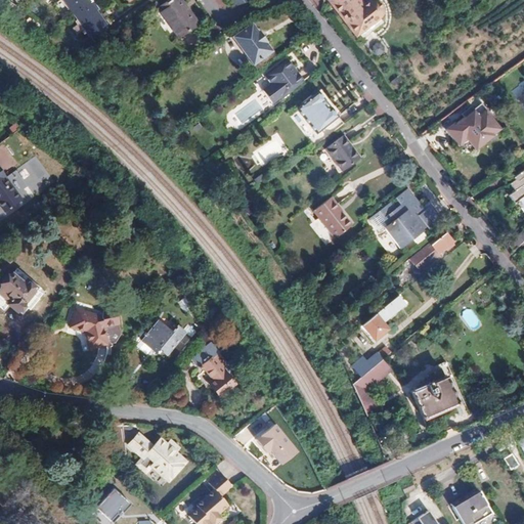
[(106,24),(88,0),(63,0),(91,36),(106,24)]
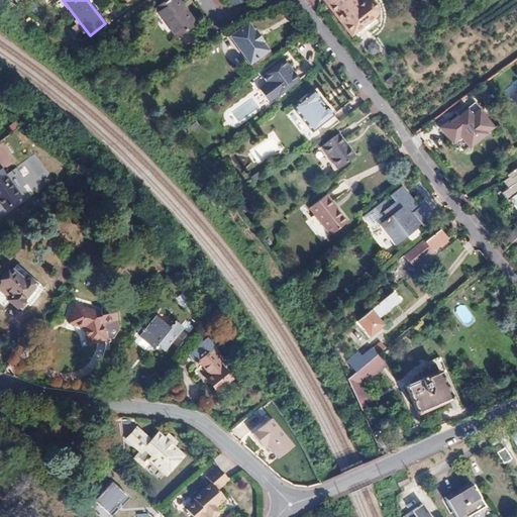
[(196,22),(179,0),(167,0),(156,8),(177,36),(196,22)]
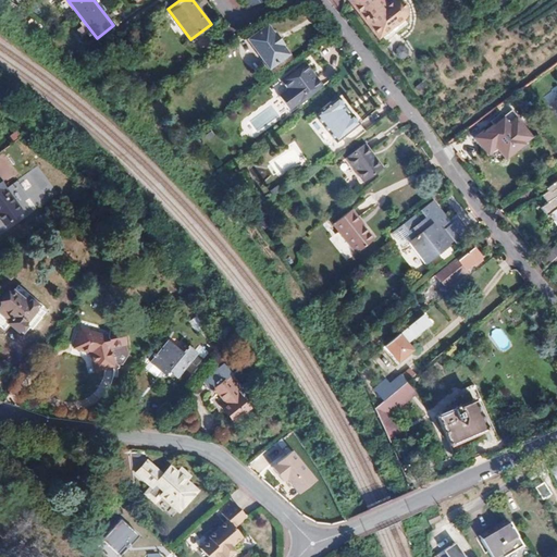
[(376,39),(401,20),(404,15),(405,13),(405,11),(404,9),(403,5),(400,4),(398,3),(396,2),(391,3),(387,0),(349,0),(347,2),(376,39)]
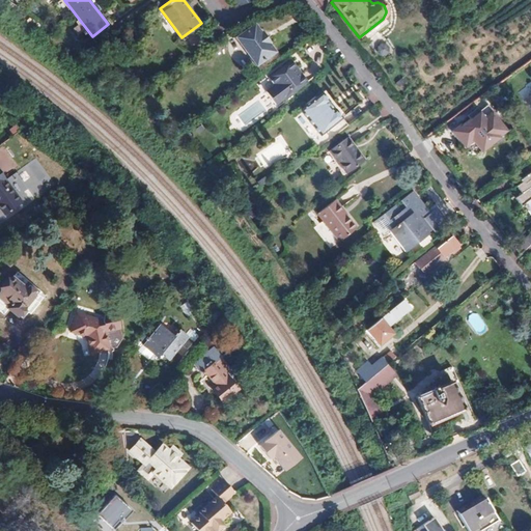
[(287,52),(282,44),(279,45),(273,36),(274,35),(266,25),(264,26),(259,19),(240,33),(260,59),(255,64),(260,72),(287,52)]
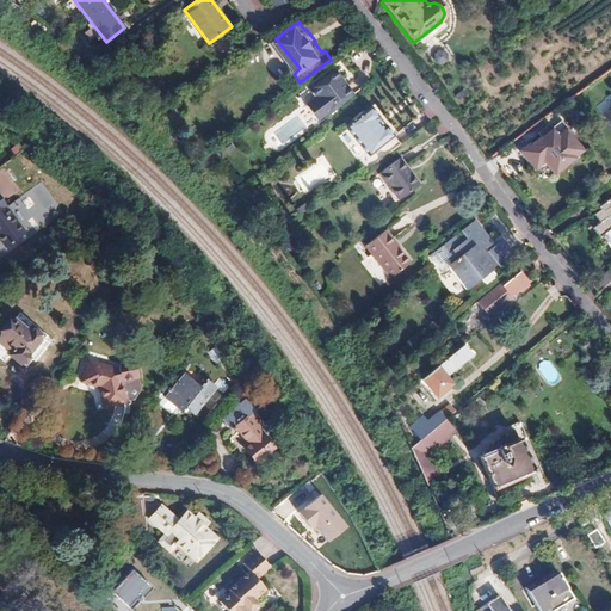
[(325,115),(360,88),(341,62),(315,82),(322,92),(313,99),(325,115)]
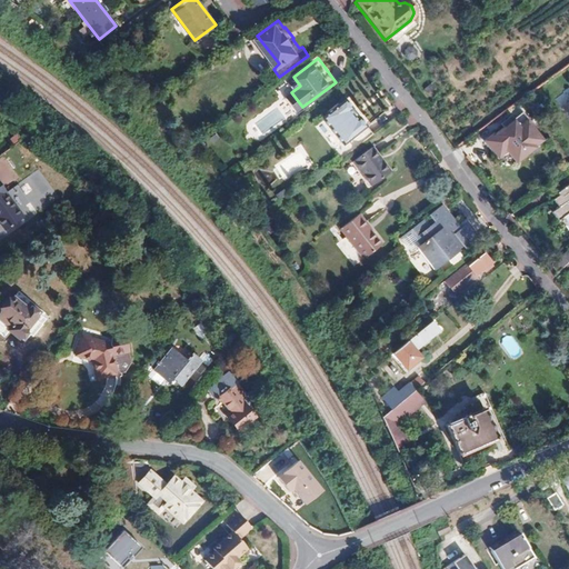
[(373,121),(366,111),(362,113),(357,106),(359,103),(353,96),(330,115),(356,148),(370,137),(363,129),(373,121)]
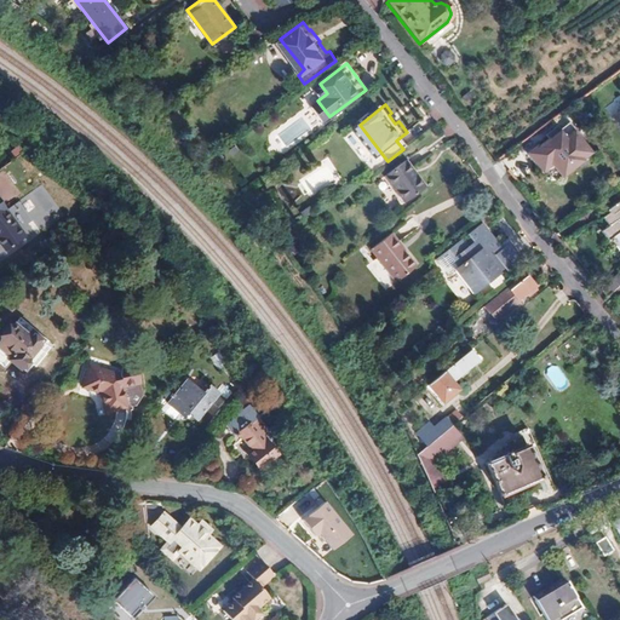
[(592,154),(593,153),(568,121),(560,128),(556,125),(545,135),(549,137),(528,154),(543,172),(546,170),(554,166),(561,164),(569,162),(577,161),(583,159),(592,154)]
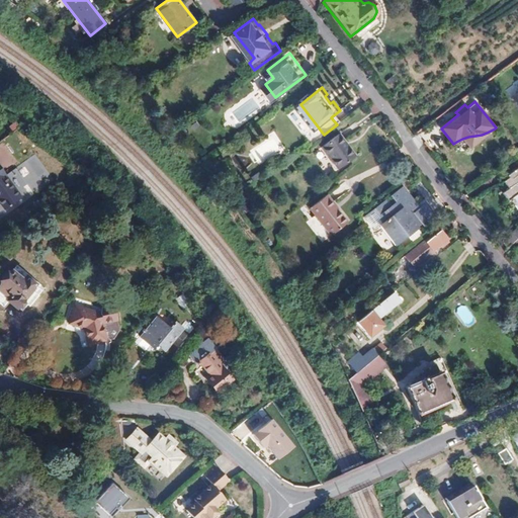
[(355,157),(338,135),(321,149),(338,170),(355,157)]
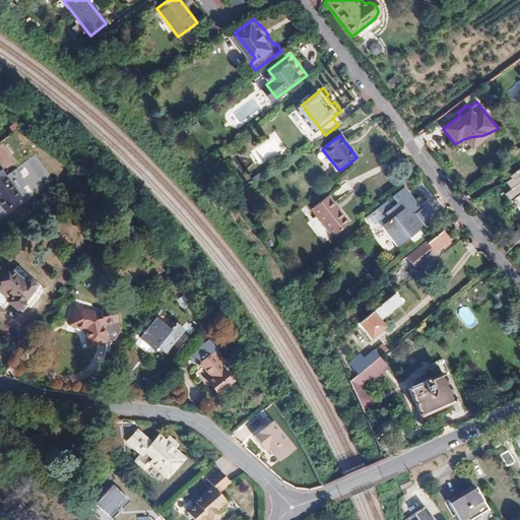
[(0,200),(8,212),(25,199),(10,177),(11,177),(1,161),(0,161),(0,200)]
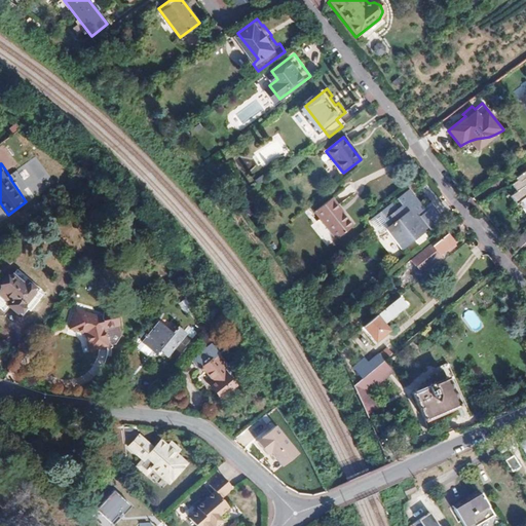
[(523,187),(512,195),(518,203),(521,200),(523,202),(521,203),(524,209),(525,208),(525,170),(517,178),(523,187)]
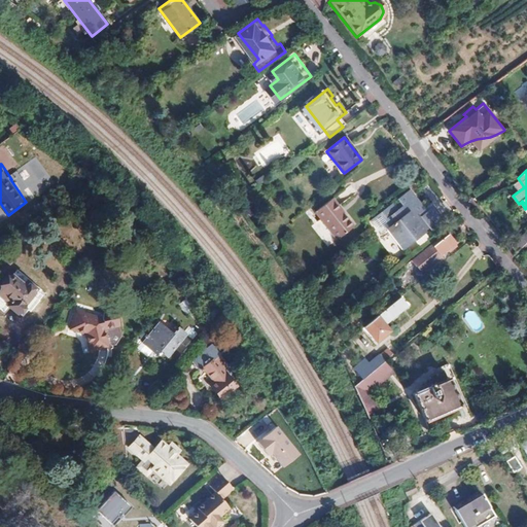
[(432,229),(446,219),(434,205),(428,210),(425,213),(422,210),(426,207),(411,188),(397,199),(403,206),(398,209),(392,203),(372,219),(382,233),(387,229),(403,248),(426,231),(426,230),(429,226),(432,229)]
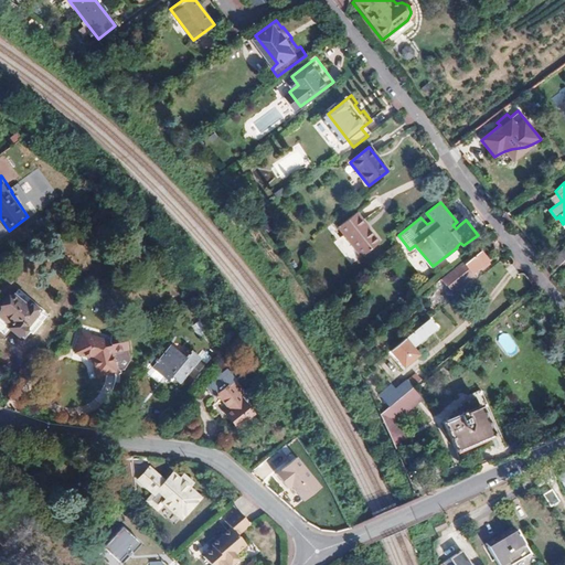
[(356,213),(338,228),(361,257),(380,242),(369,230),(362,223),(363,222),(356,213)]
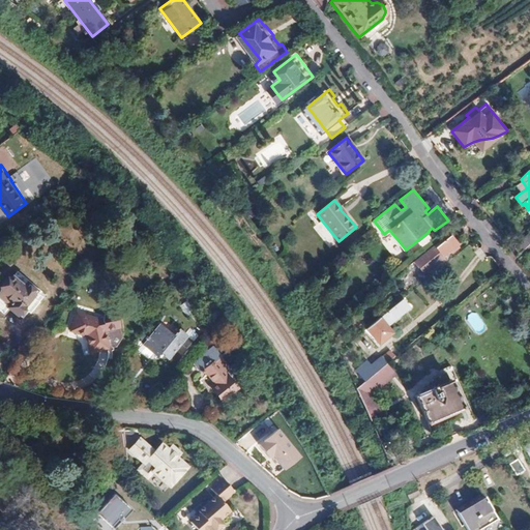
[(443,257),(458,244),(450,235),(446,238),(445,236),(439,241),(441,243),(435,247),(442,257),(443,257)]
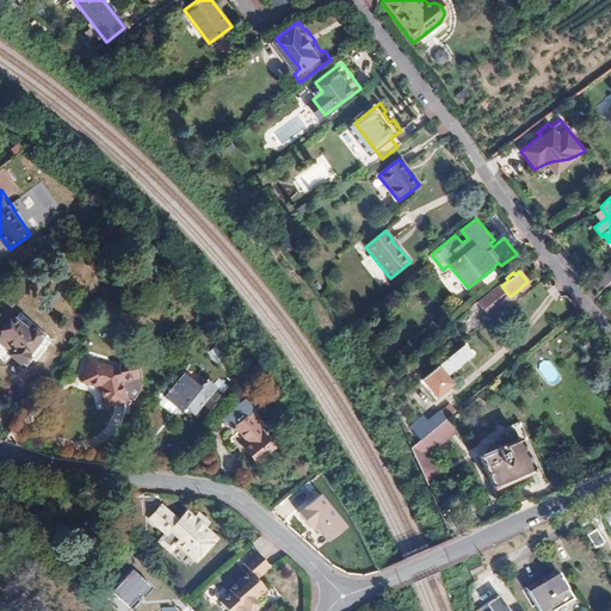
[(494,313),(512,297),(511,296),(510,296),(501,285),(508,281),(506,278),(476,302),(482,309),(487,304),(494,313)]
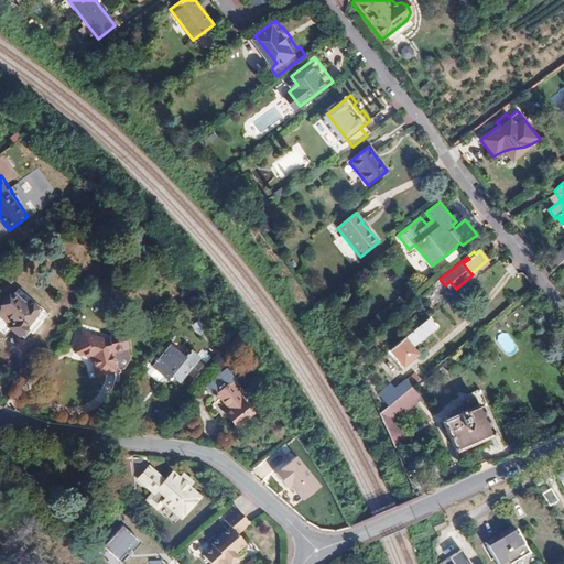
[(9,292),(0,303),(0,328),(2,331),(8,324),(17,332),(20,328),(23,331),(26,326),(29,327),(39,316),(31,310),(35,305),(25,297),(22,303),(9,292)]
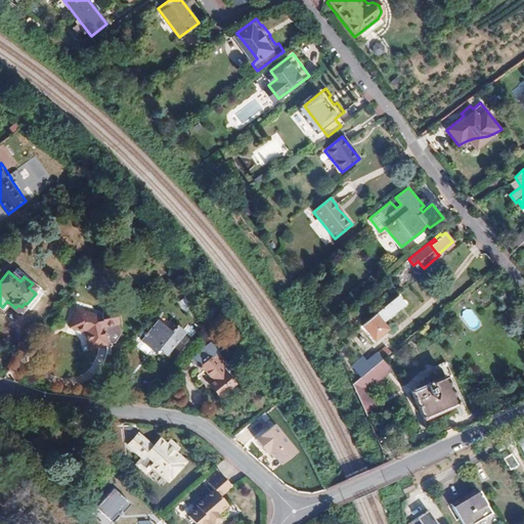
[(389,330),(384,324),(405,305),(398,297),(363,326),(376,342),(389,330)]
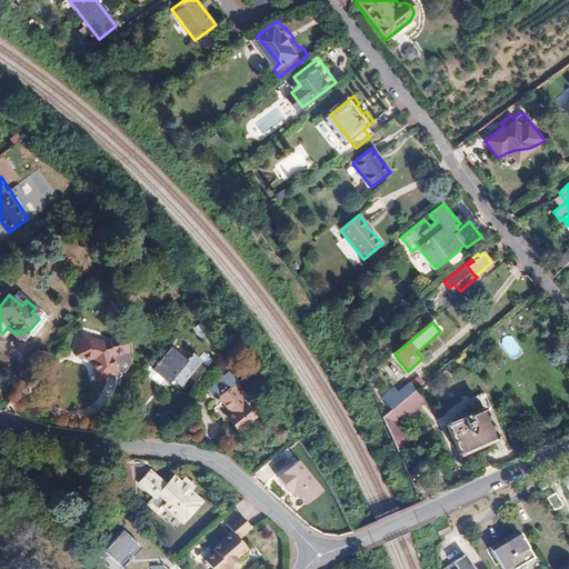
[(126,372),(117,343),(88,336),(81,356),(98,360),(106,379),(126,372)]
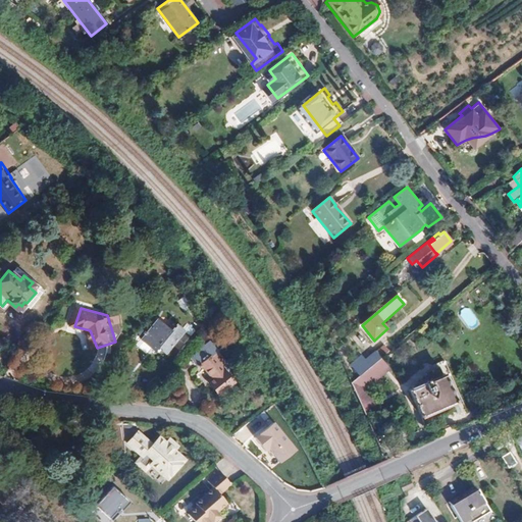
[(174,330),(160,318),(143,337),(157,350),(160,347),(168,353),(188,331),(179,324),(174,330)]
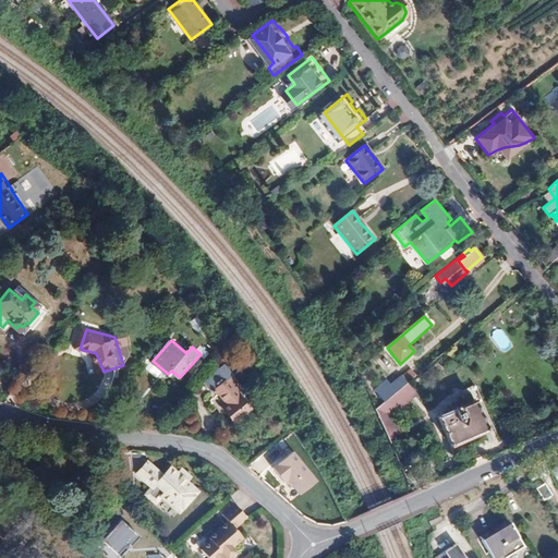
[(242,396),(247,391),(229,364),(215,374),(217,377),(209,383),(215,390),(219,388),(230,403),(225,408),(233,420),(251,408),(242,396)]
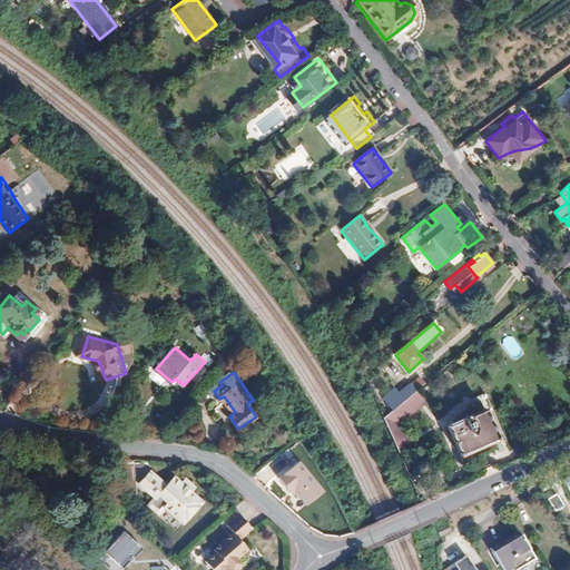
[(397,410),(416,394),(428,384),(422,377),(404,392),(402,392),(399,389),(387,397),(397,410)]
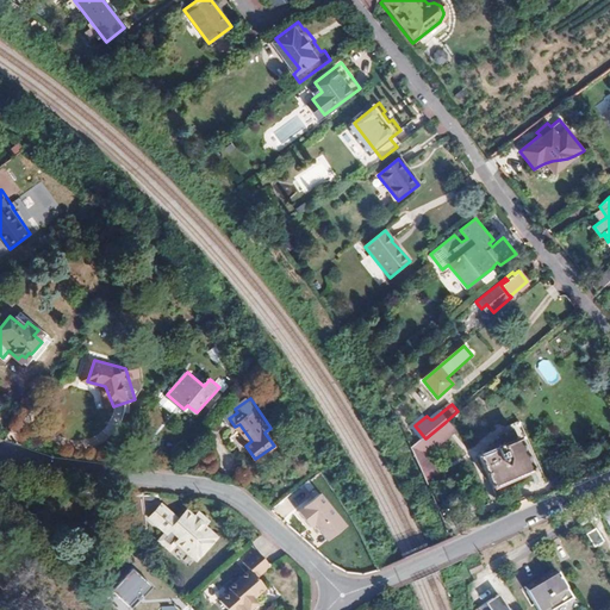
[(423,453),(450,428),(446,422),(425,439),(415,447),(424,473),(431,470),(423,453)]
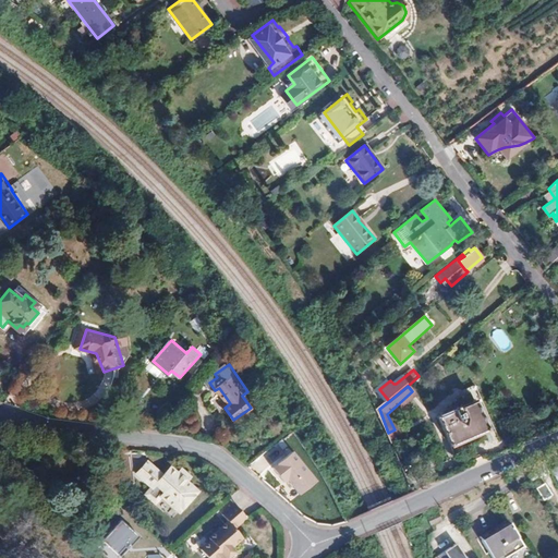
[(487,428),(485,423),(472,396),(447,407),(449,410),(437,415),(450,445),(487,428)]
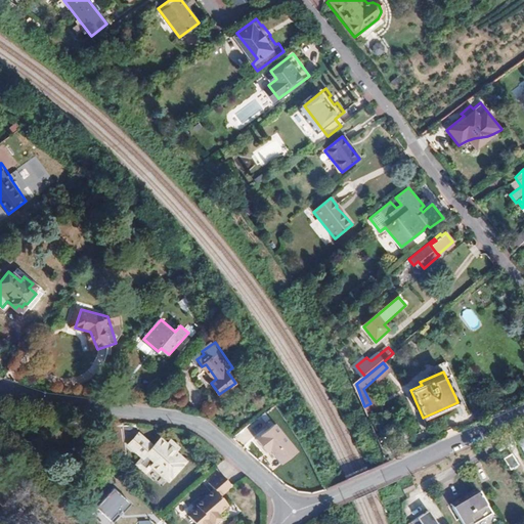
[(270,394),(257,377),(249,383),(262,400),(270,394)]
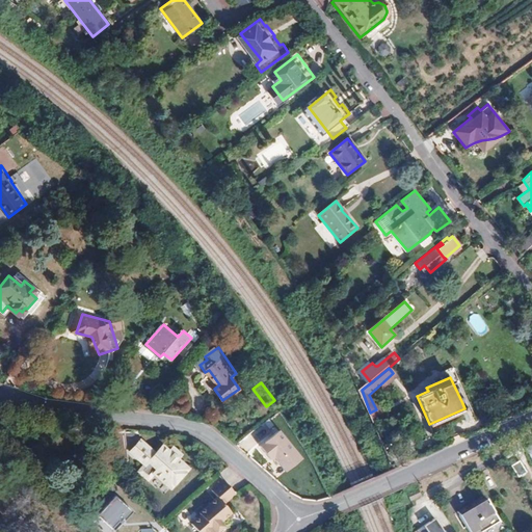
[(148,475),(163,489),(182,470),(171,460),(176,456),(167,449),(159,457),(153,451),(149,454),(135,442),(125,452),(138,466),(133,472),(142,480),(148,475)]
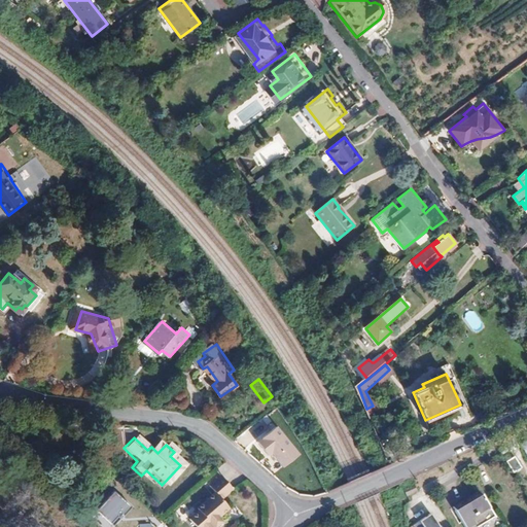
[(205,489),(211,495),(186,522),(190,526),(216,526),(214,524),(219,519),(215,515),(223,506),(214,498),(225,487),(216,478),(205,489)]
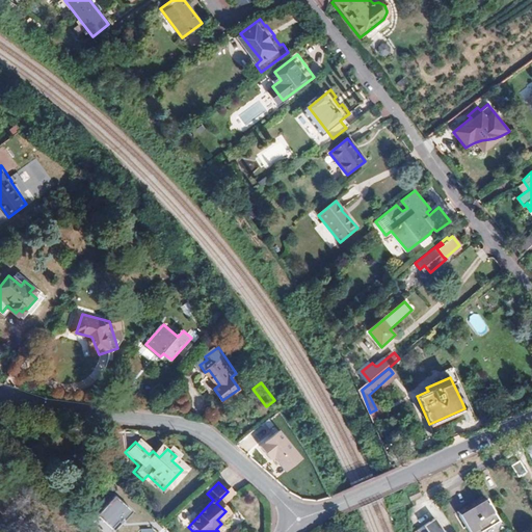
[(417,486),(406,491),(409,500),(421,495),(417,486)]
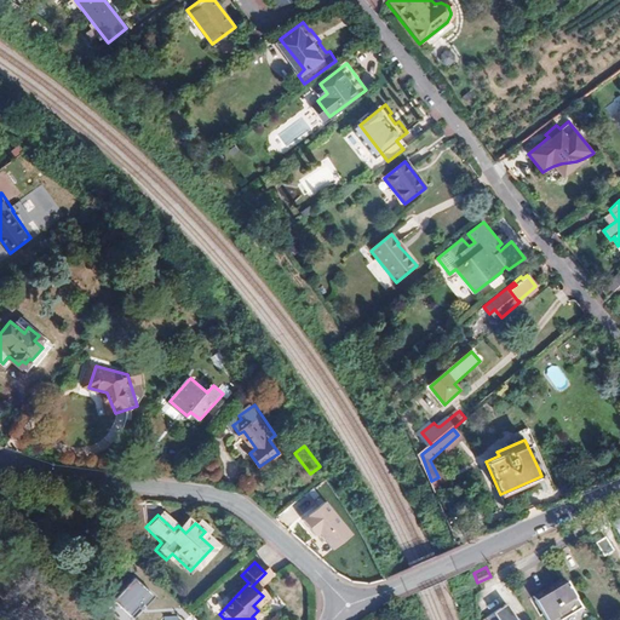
[(572,587),(566,577),(533,596),(546,619),(562,619),(581,608),(569,589),(572,587)]
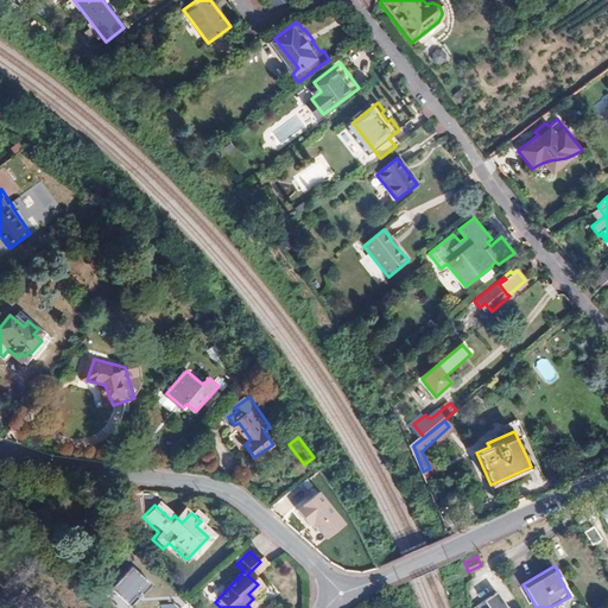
[(149,587),(130,569),(108,590),(127,607),(135,600),(133,597),(139,593),(141,594),(149,587)]
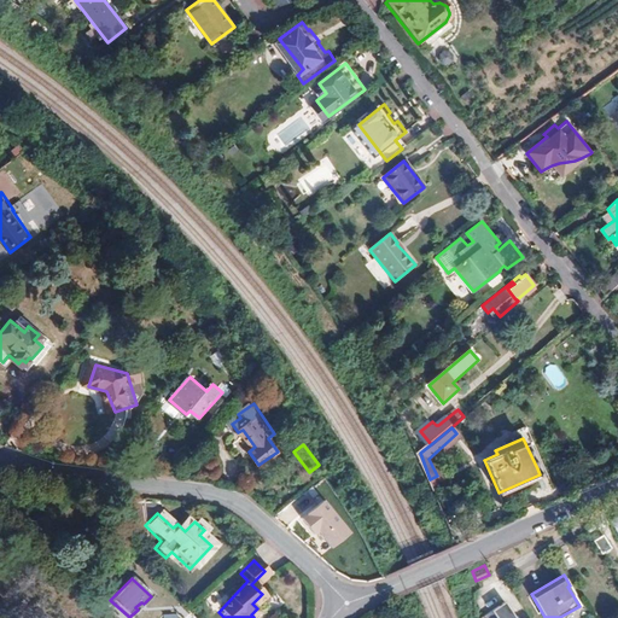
[(517,617),(506,601),(485,616),(487,617),(517,617)]
